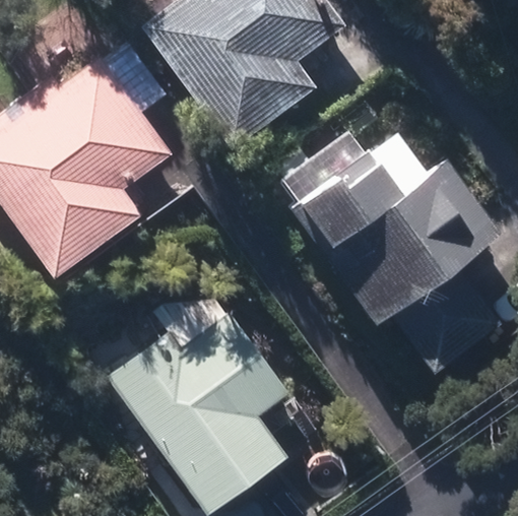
[(329,0),(174,0),(140,24),(229,146),(365,48),(329,0)]
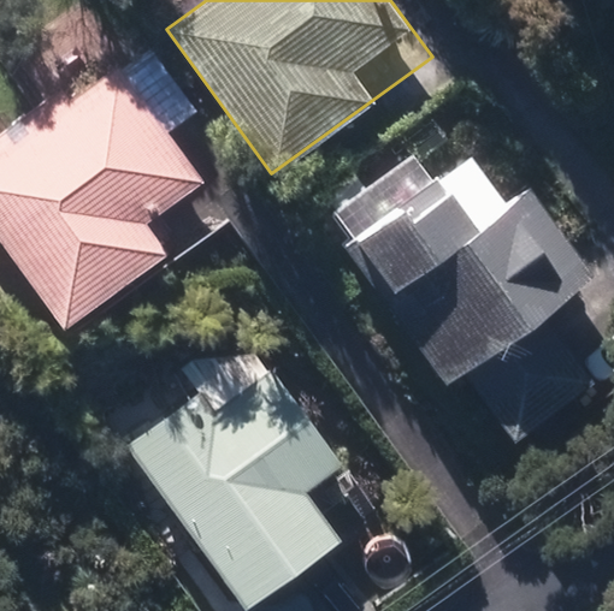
[(62,90),(119,48),(89,7),(4,69),(34,110),(62,90)]
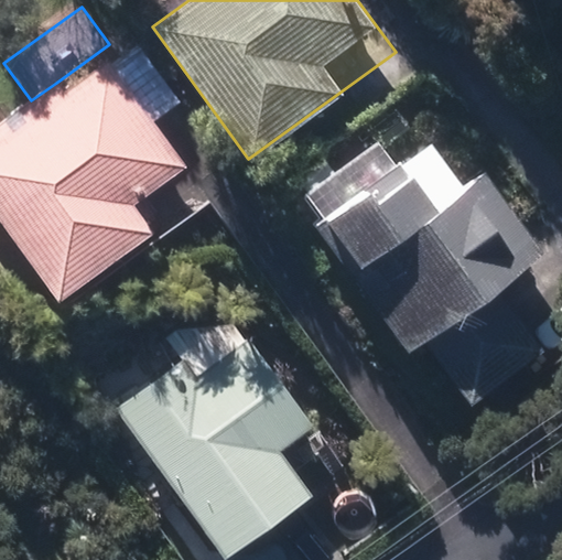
[(186,100),(140,36),(63,93),(56,83),(31,100),(0,122),(0,218),(60,302),(155,234),(134,204),(185,169),(153,124),(186,100)]
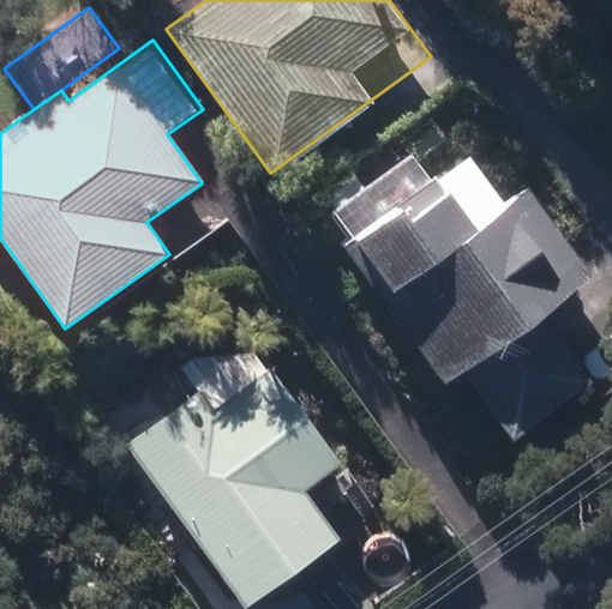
[(507,444),(611,369),(611,311),(528,191),(507,206),(469,154),(429,182),(397,137),(311,197),(442,383),(457,372),(507,444)]
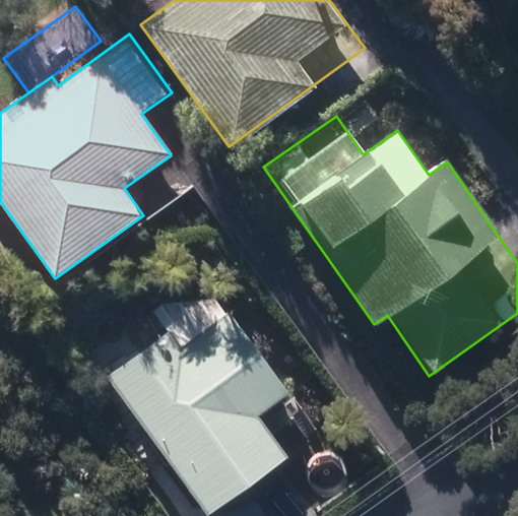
[(190,315),(105,380),(206,513),(292,448),(190,315)]
